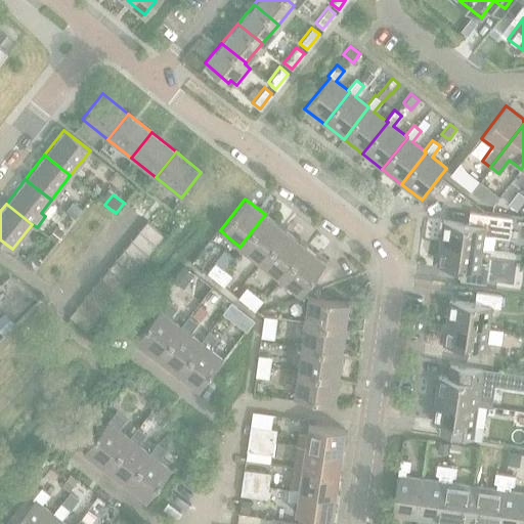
[(439,242),(491,249),(494,235),(508,237),(511,217),(469,212),(467,223),(442,220),(439,242)]
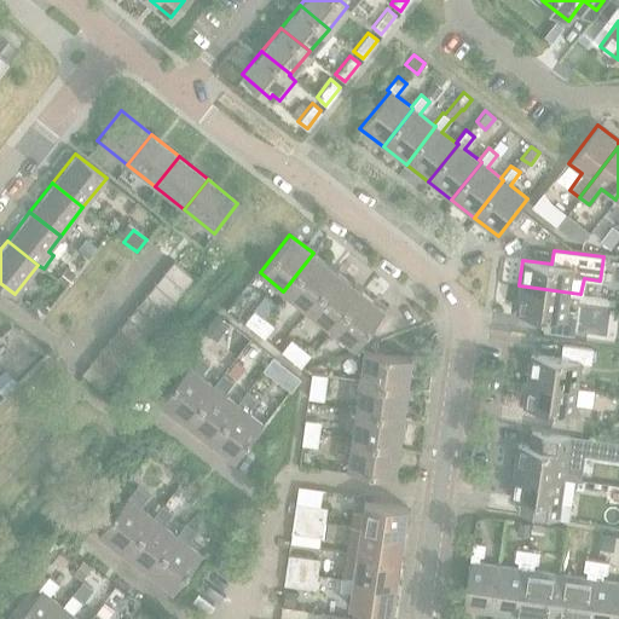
[(306,310),(336,271),(313,253),(283,291),(306,310)]
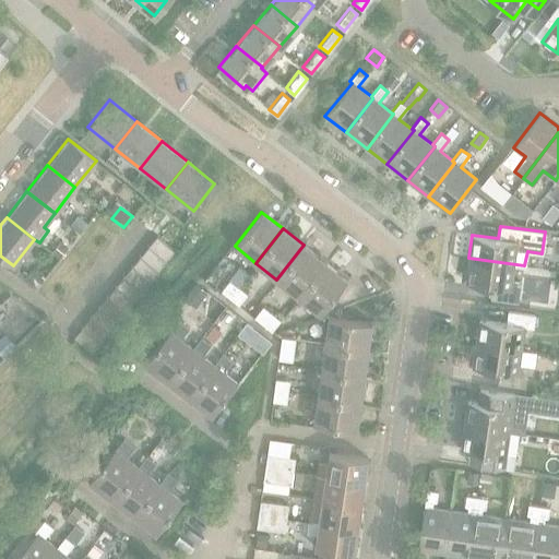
[(147,245),(166,260),(175,250),(156,235),(147,245)]
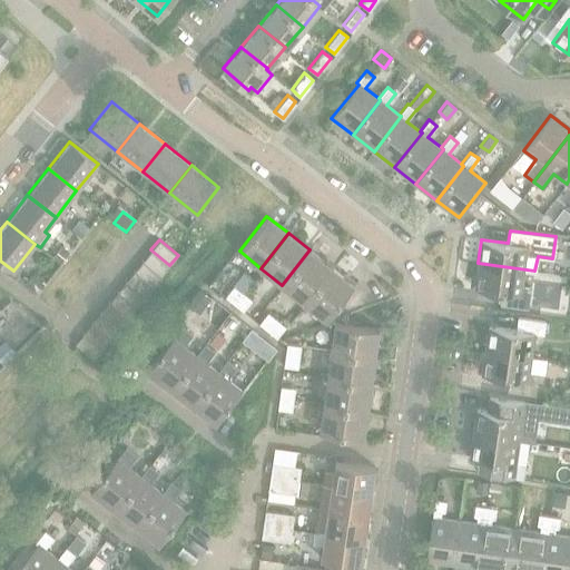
[(161,275),(169,265),(150,249),(141,259),(161,275)]
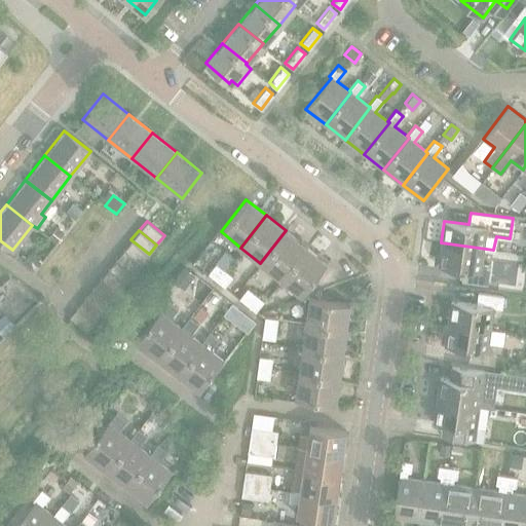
[(279,278),(305,246),(286,230),(260,263),(279,278)]
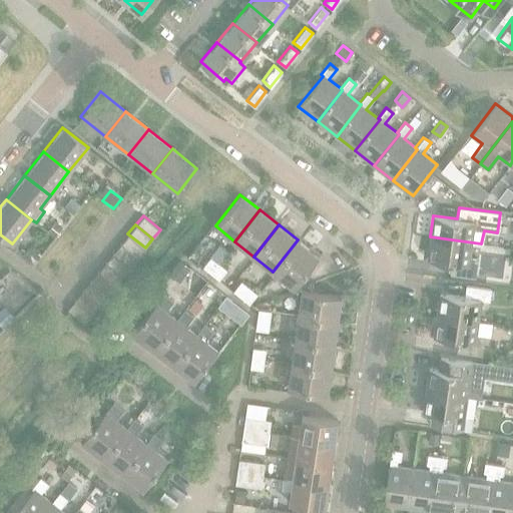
[(137,257),(145,247),(127,233),(120,242),(137,257)]
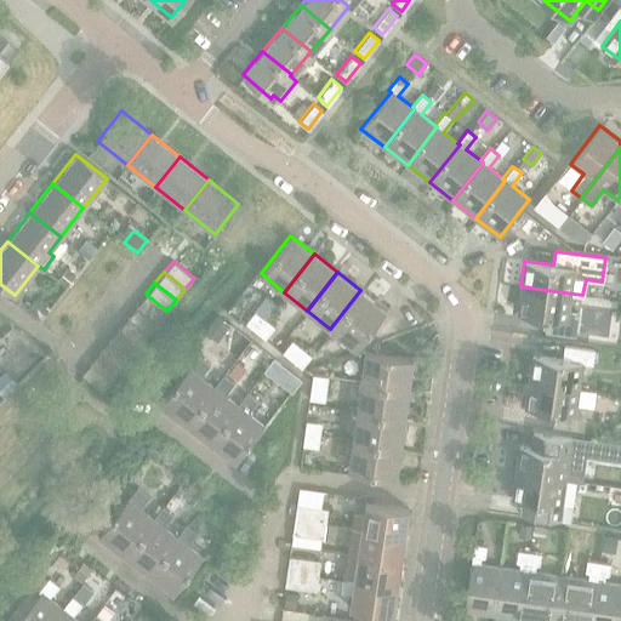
[(582,296),(582,295),(520,286),(516,313),(546,317),(543,331),(574,336),(577,312),(567,311),(569,294),(582,296)]
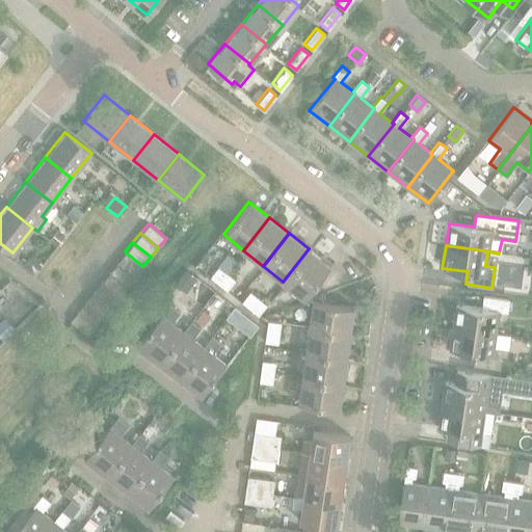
[(309,248),(283,282),(303,297),(329,265),(309,248)]
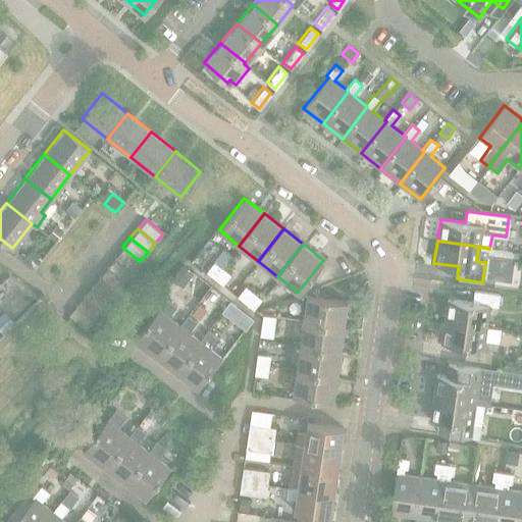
[(132,271),(140,261),(122,247),(114,257),(132,271)]
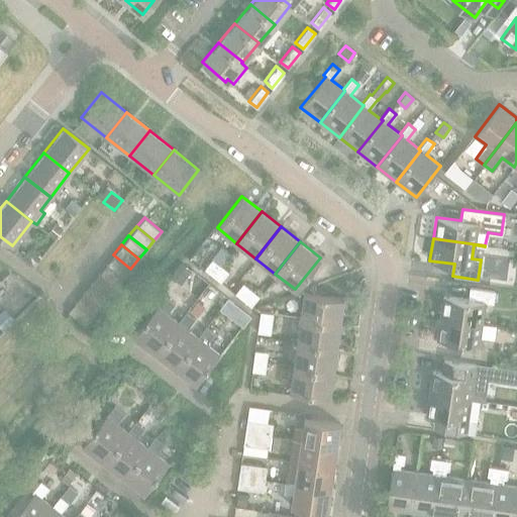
[(123,278),(130,269),(113,254),(106,264),(123,278)]
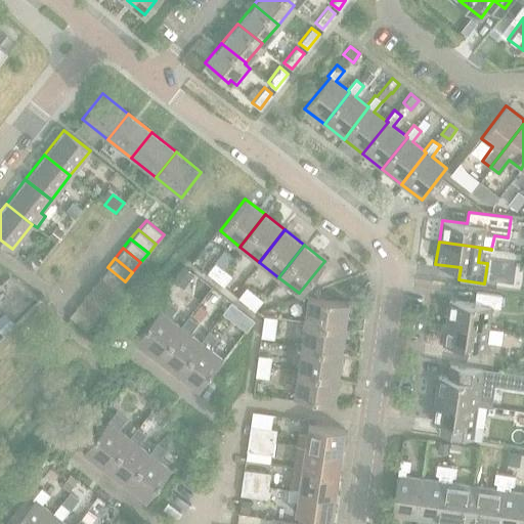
[(214,278),(222,268),(215,262),(207,272),(214,278)]
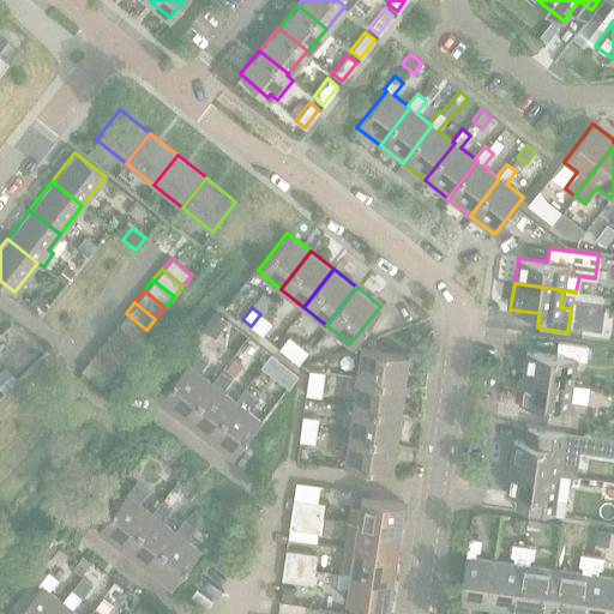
[(137,342),(146,330),(126,313),(116,325),(137,342)]
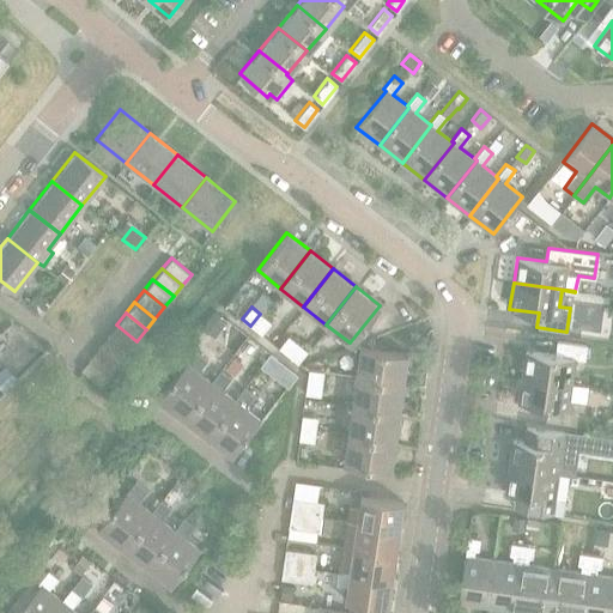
[(260,314),(250,326),(261,334),(271,322),(260,314)]
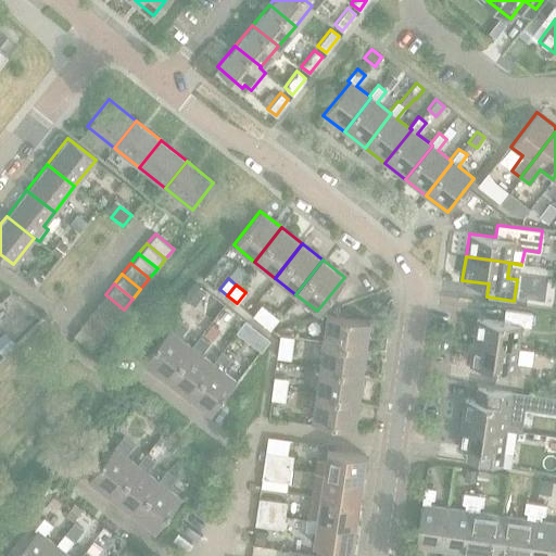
[(116,319),(124,310),(105,294),(97,304),(116,319)]
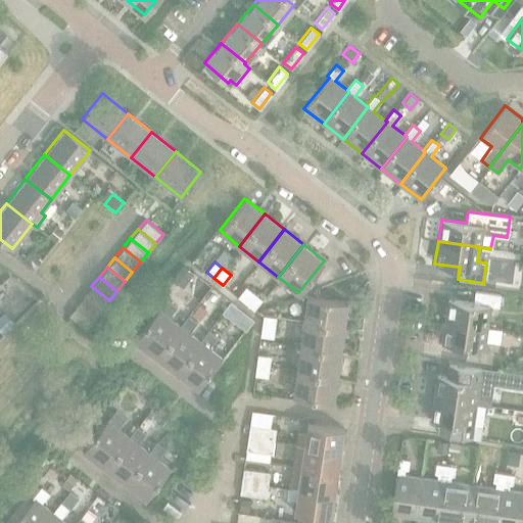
[(101,310),(109,300),(91,286),(84,295),(101,310)]
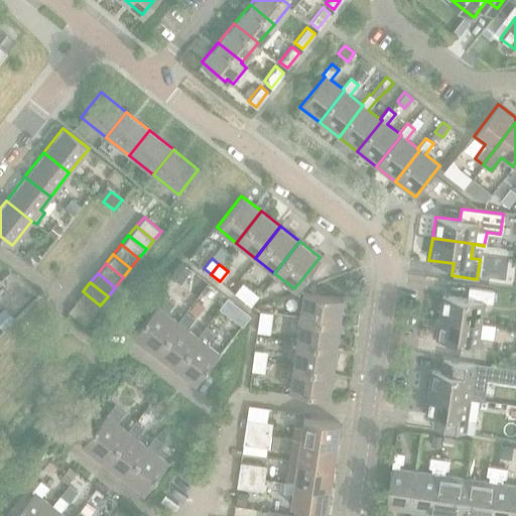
[(234,292),(250,304),(258,294),(242,282),(234,292)]
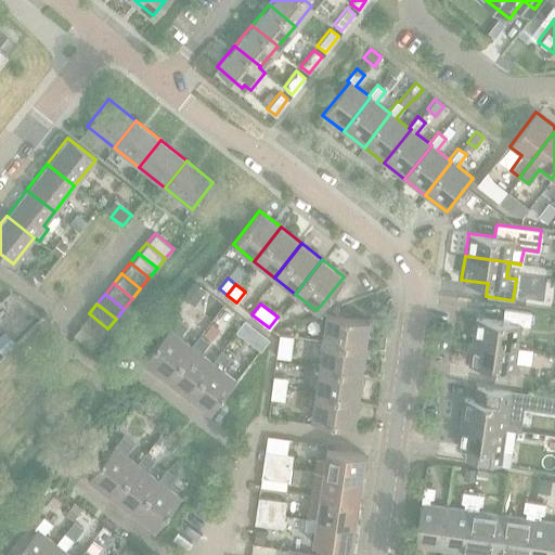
[(472,339),(515,346),(518,323),(528,324),(530,311),(503,308),(501,320),(475,317),(472,339)]
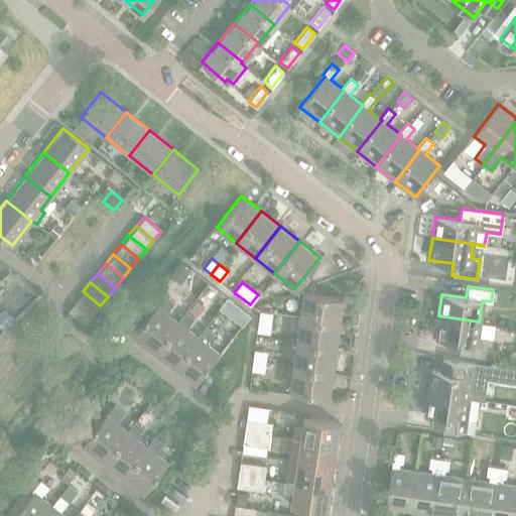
[(92,315),(100,305),(83,291),(75,301),(92,315)]
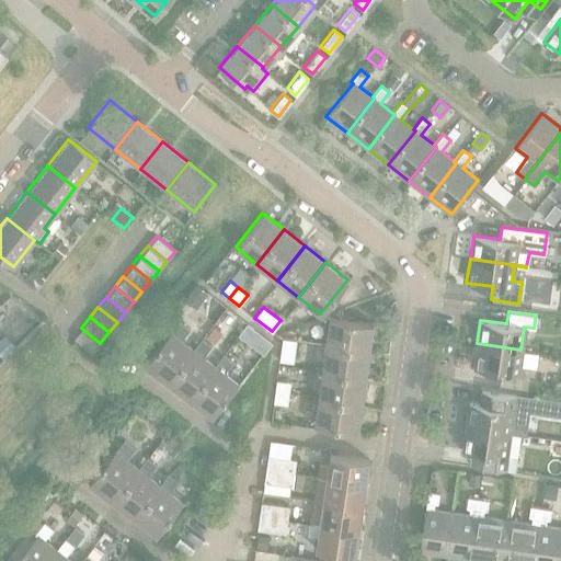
[(324,344),(368,350),(371,322),(329,317),(324,344)]
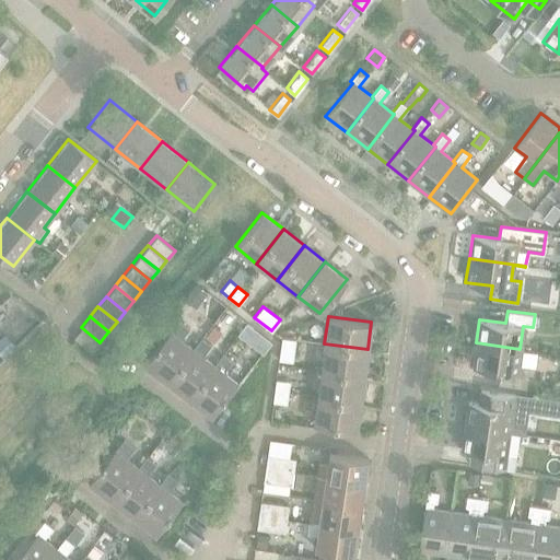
[(193,349),(193,348),(181,339),(189,328),(178,319),(143,365),(166,383),(193,349)]
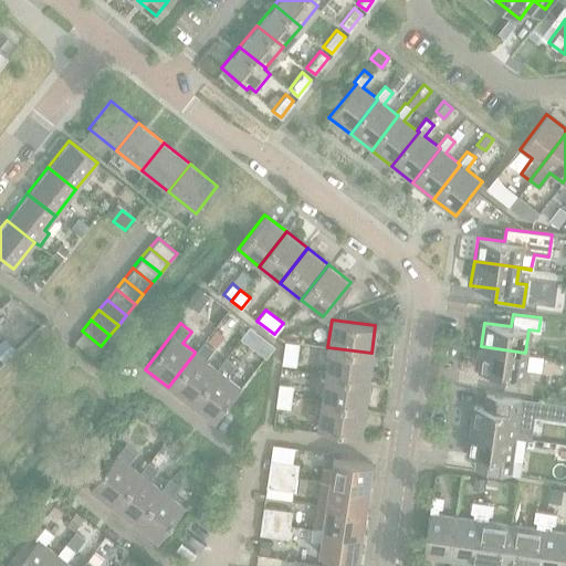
[(251,328),(242,339),(250,344),(258,334),(251,328)]
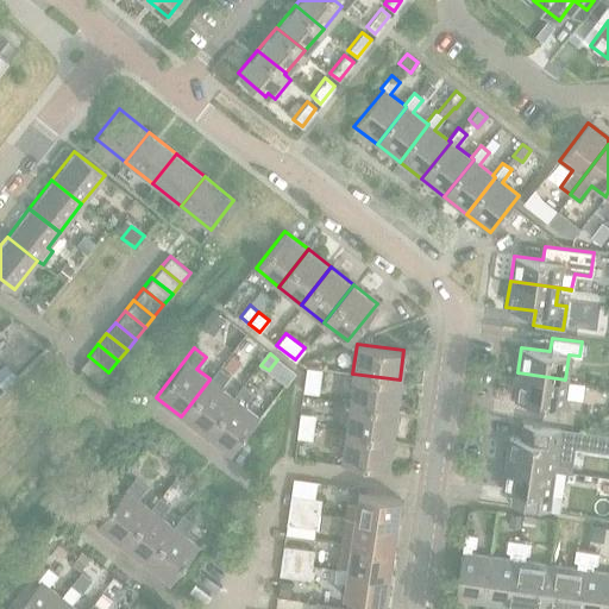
[(100,382),(108,372),(88,356),(80,366),(100,382)]
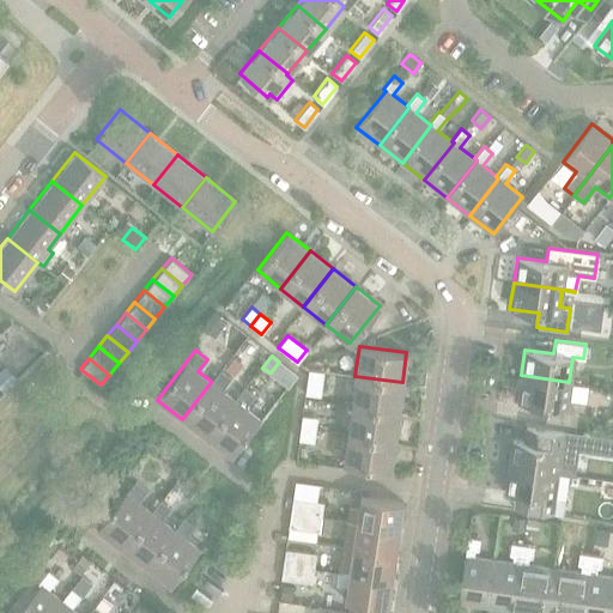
[(235,400),(234,399),(220,389),(230,377),(220,369),(211,381),(211,382),(182,419),(206,438),(235,400)]
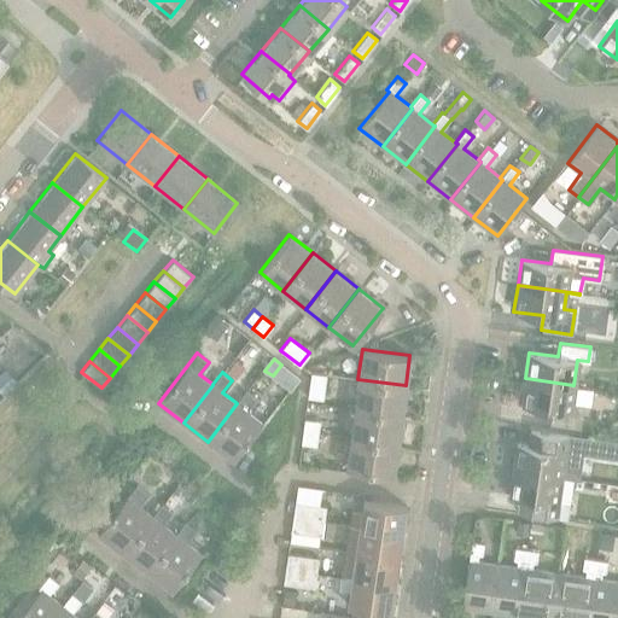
[(307,396),(322,398),(326,374),(310,372),(307,396)]
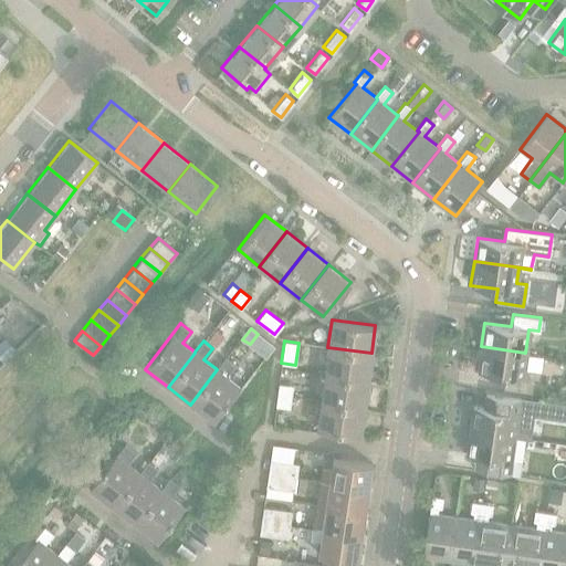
[(523,368),(525,353),(481,346),(478,370),(504,375),(502,387),(530,391),(533,370),(523,368)]
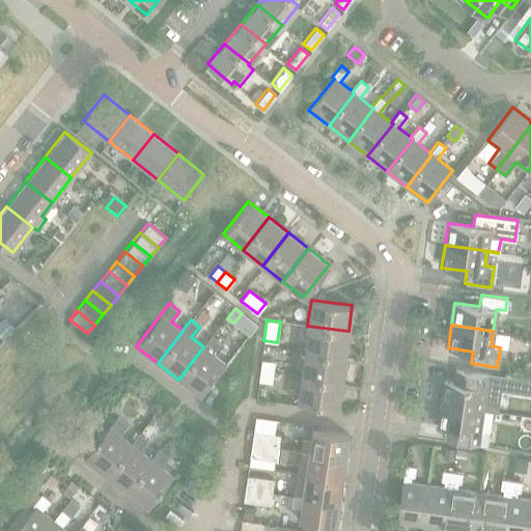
[(344,356),(348,331),(307,326),(304,351),(344,356)]
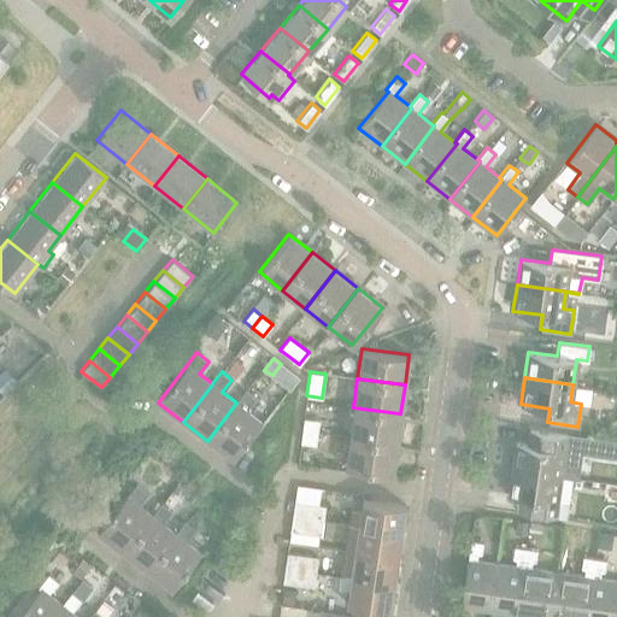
[(236,403),(207,441),(233,460),(262,422),(246,410),(256,397),(245,389),(235,401),(236,403)]
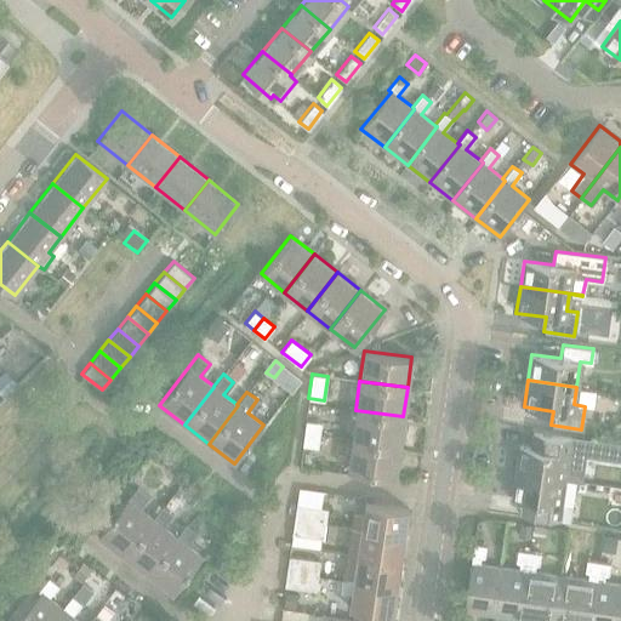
[(399,445),(403,416),(355,410),(352,438),(399,445)]
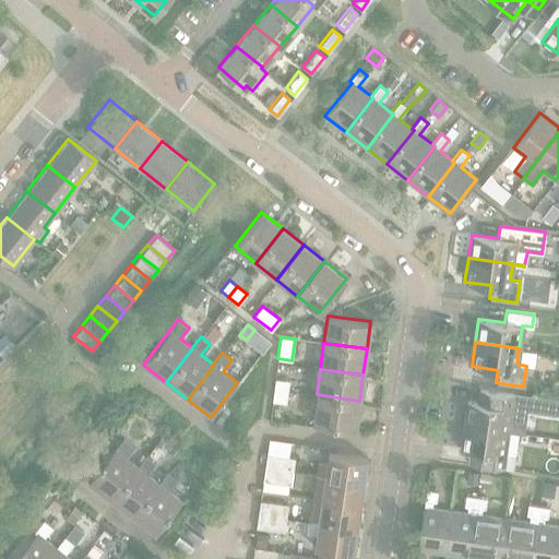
[(273,389),(287,391),(288,380),(274,378),(273,389)]
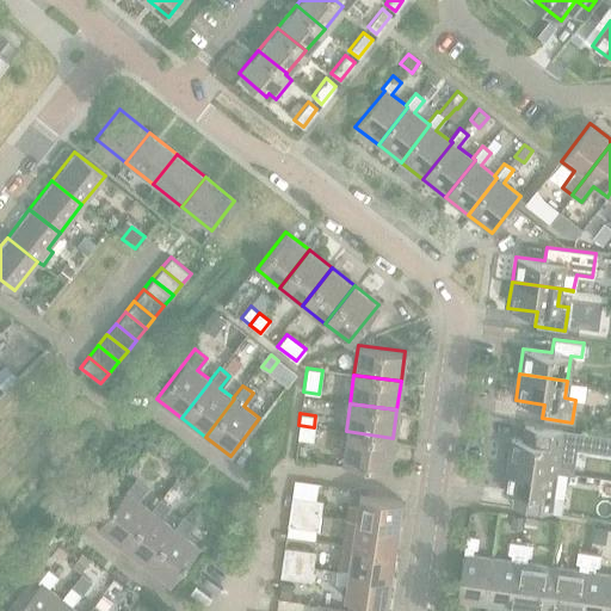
[(312,439),(314,427),(298,425),(297,438),(312,439)]
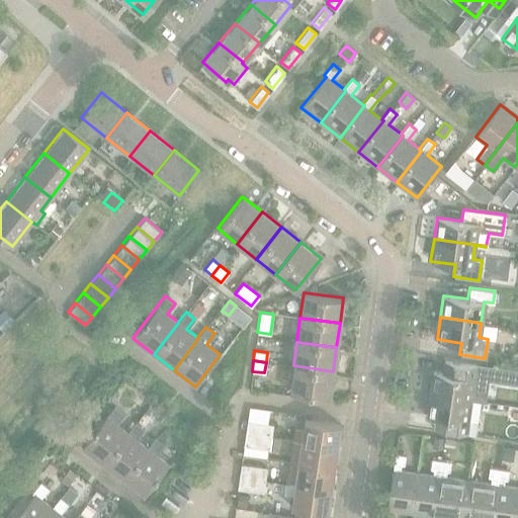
[(432,370),(429,393),(470,399),(480,401),(486,402),(491,366),(485,365),(458,362),(457,374),(432,370)]
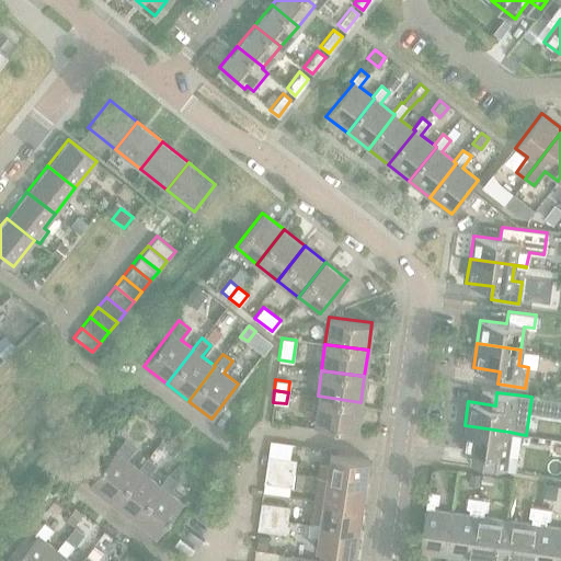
[(356,430),(361,402),(318,396),(313,424),(356,430)]
